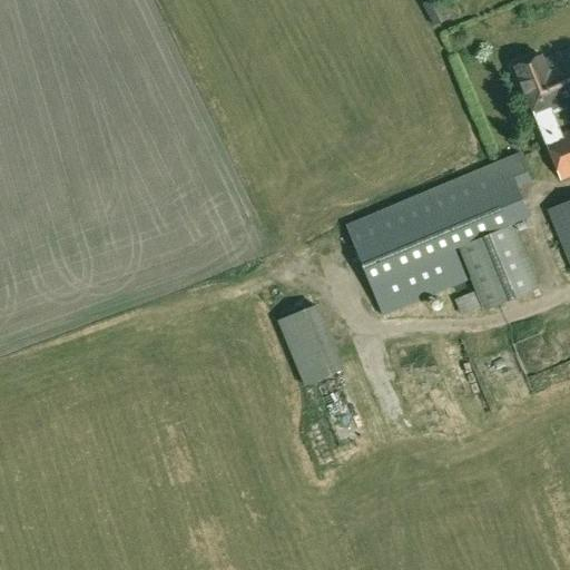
[(449,19),(439,0),(432,0),(423,6),(434,27),(449,19)]
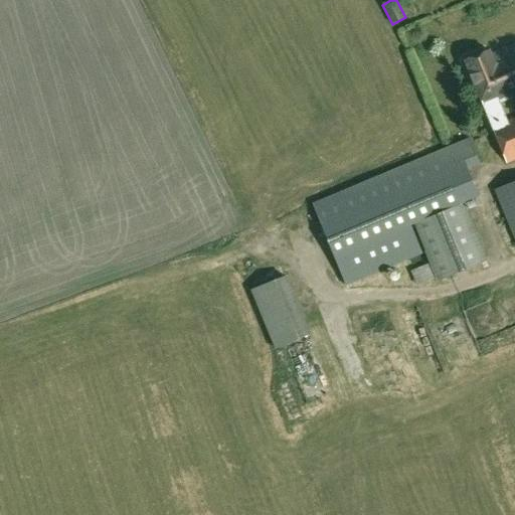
[(506,163),(514,159),(514,118),(507,121),(499,103),(514,96),(514,44),(491,54),(489,49),(464,59),(506,163)]
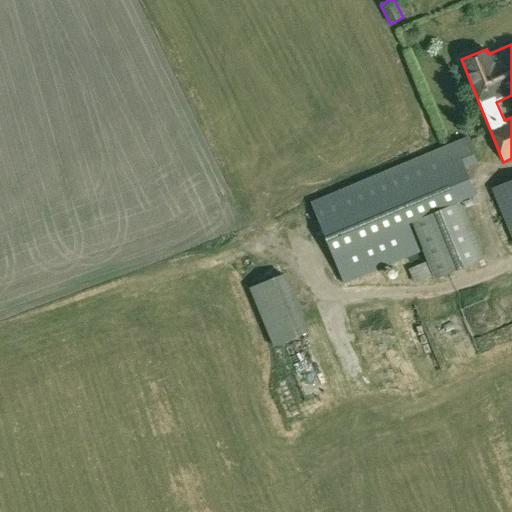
[(415,283),(434,275),(435,279),(486,258),(460,201),(475,196),(463,167),(476,162),(466,137),(311,202),(344,283),(419,252),(407,223),(410,221),(428,261),(409,269),(415,283)]
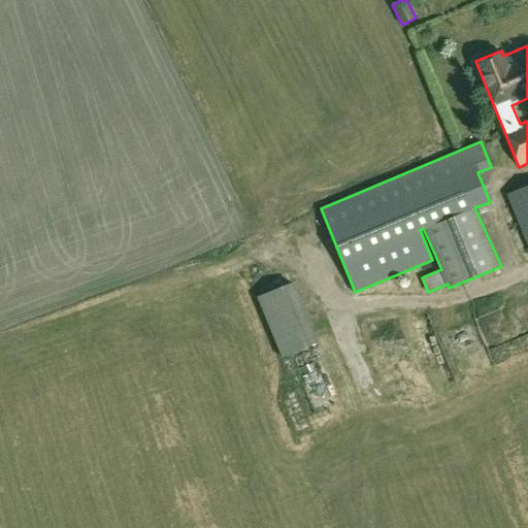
[(527,186),(507,195),(527,241),(527,186)]
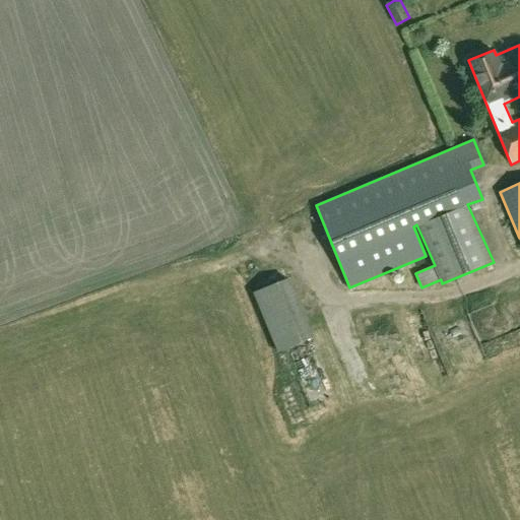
[(281,332),(307,333),(307,320),(296,319),(296,322),(281,322),(281,332)]
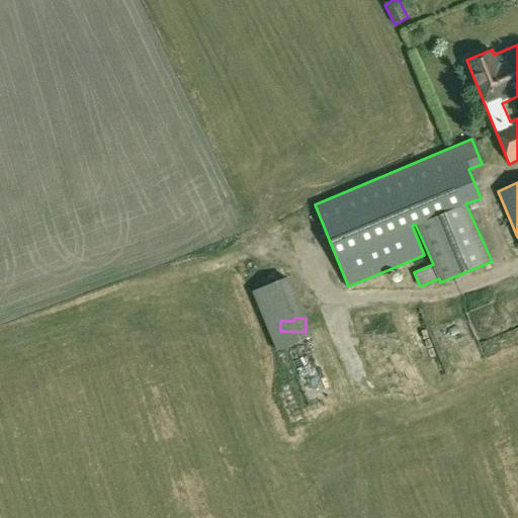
[(328,366),(306,374),(312,392),(334,383),(328,366)]
